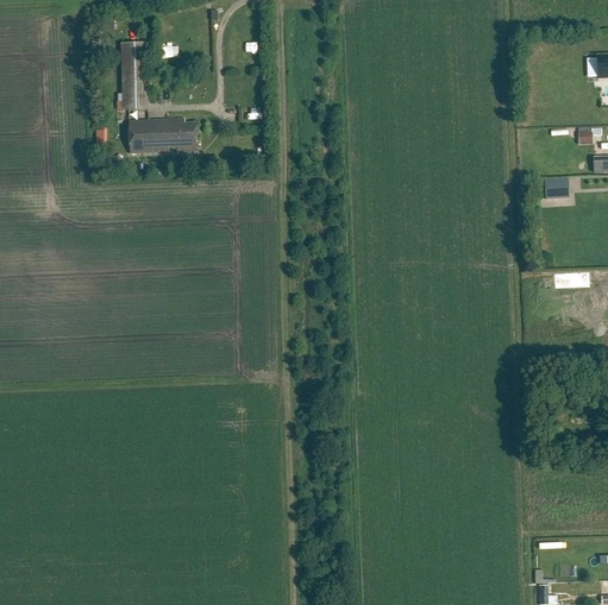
[(120,41),(121,108),(149,107),(146,41),(120,41)]
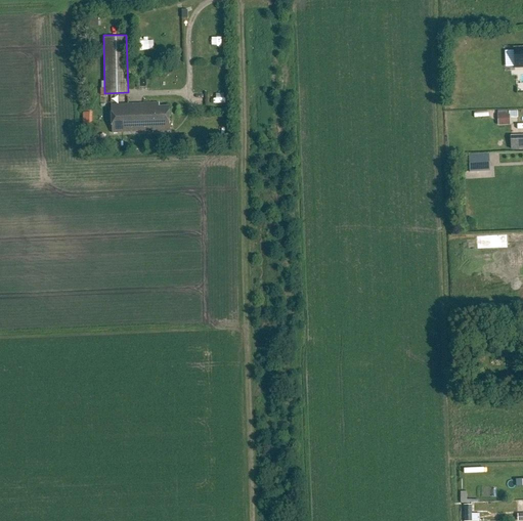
[(522,44),(513,45),(514,66),(522,64),(522,44)]
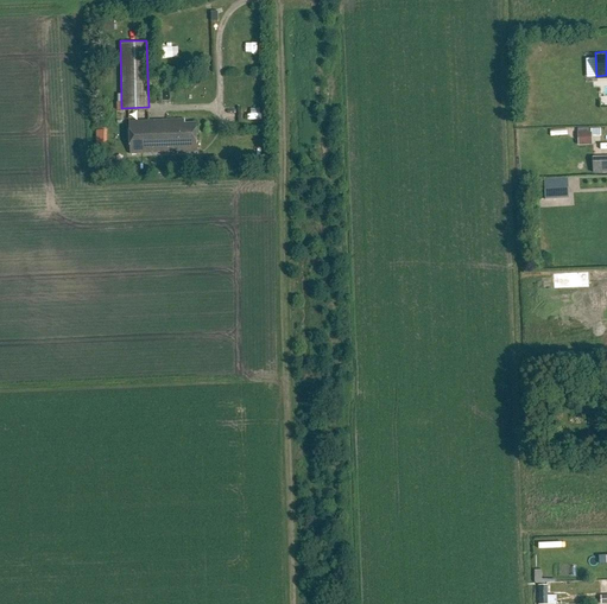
[(183,119),(127,120),(128,152),(196,150),(195,121),(183,121),(183,119)]
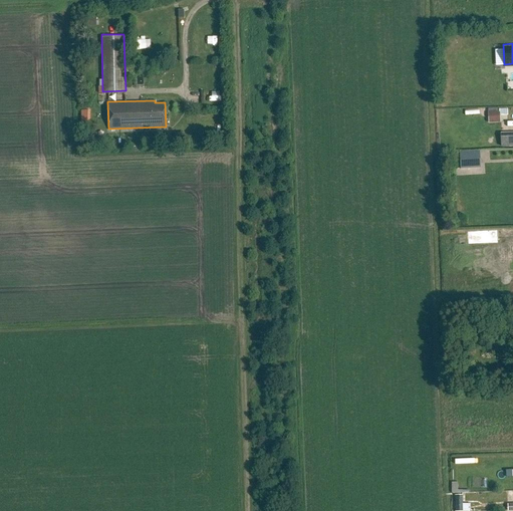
[(499,108),(487,109),(488,120),(500,119),(499,108)]
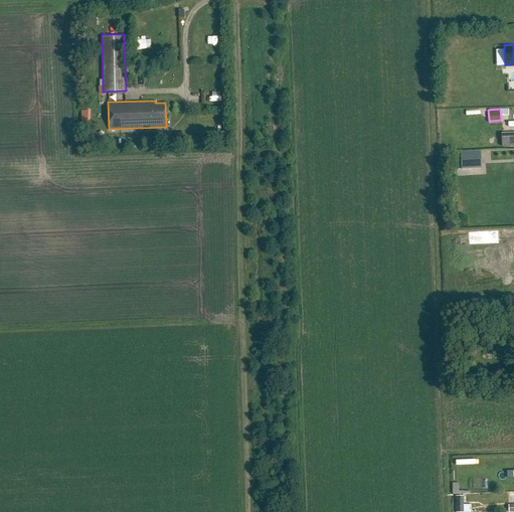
[(471,150),(460,150),(461,167),(472,167),(471,150)]
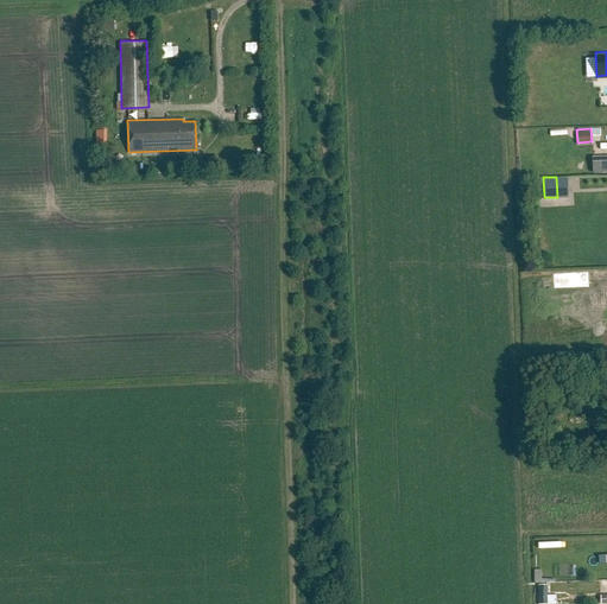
[(606,275),(592,277),(593,288),(604,288),(604,306),(606,305),(606,275)]
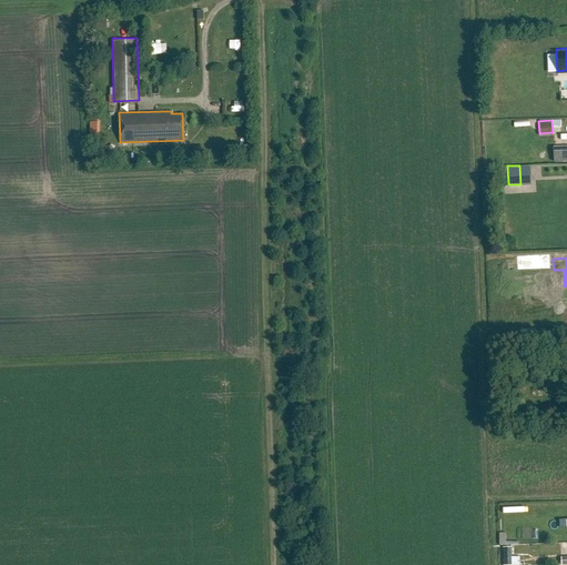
All buildings are outlined.
